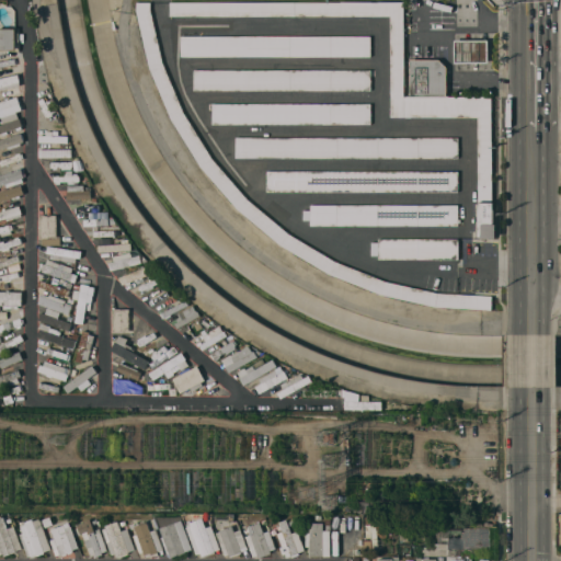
[(447,96),(448,96),(492,96),(491,233),(494,233),(494,264),(473,264),(473,249),(476,249),(476,233),(477,233),(478,117),(390,116),(390,16),(170,15),(170,1),(403,3),(403,96),(405,96),(405,95),(410,95),(447,96)]
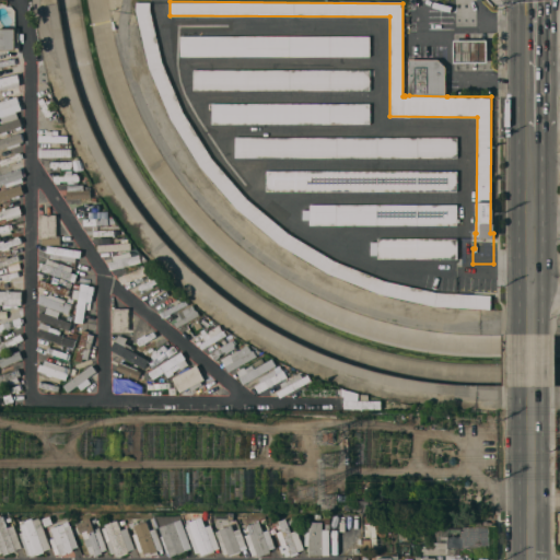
[(477,278),(491,278),(491,310),(435,306),(381,294),(328,273),(280,244),(237,208),(201,166),(172,119),(150,68),(137,10),(137,2),(151,2),(150,9),(163,63),(184,113),(212,159),(247,198),(289,233),(335,260),(384,281),(438,293),(477,294),(477,278)]
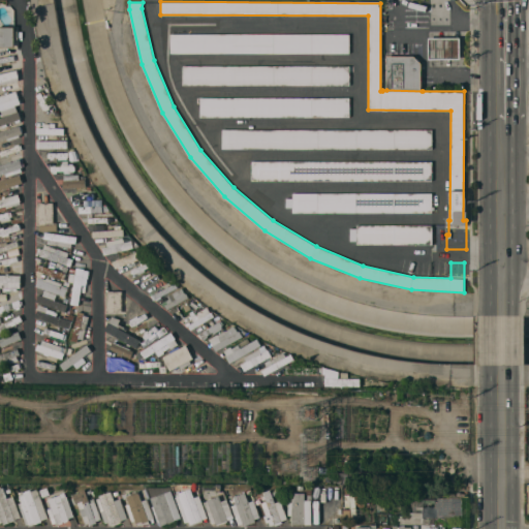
[(0,27),(14,27),(16,33),(18,33),(18,39),(16,39),(16,48),(0,48),(0,27)]
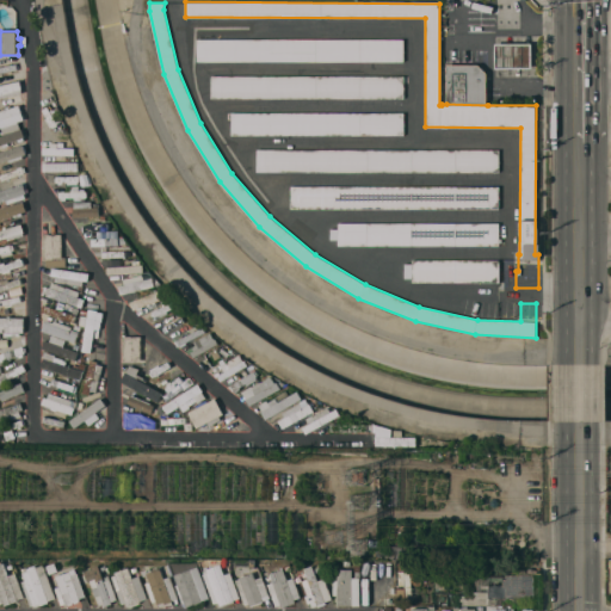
[(403,39),(403,62),(197,62),(197,39),(403,39)]
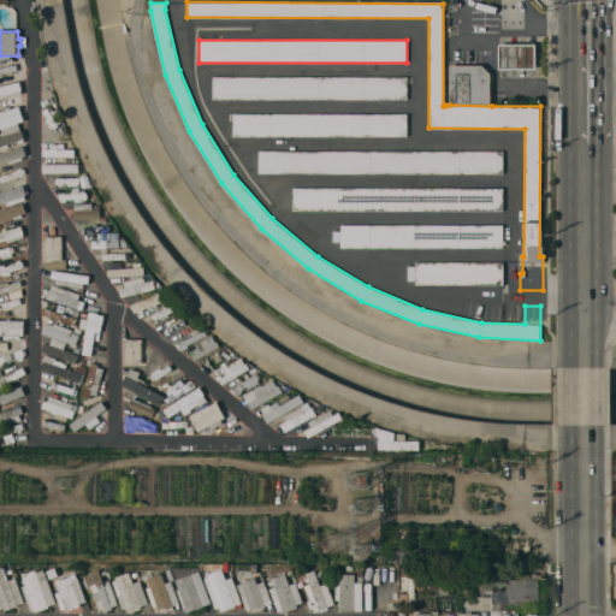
[(499,45),(535,45),(537,69),(499,69),(499,45)]
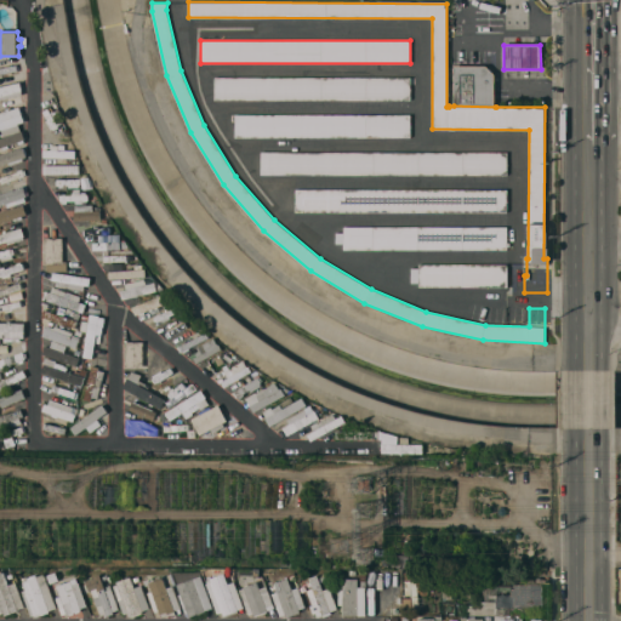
[(0,67),(17,64),(18,70),(0,74),(0,67)]
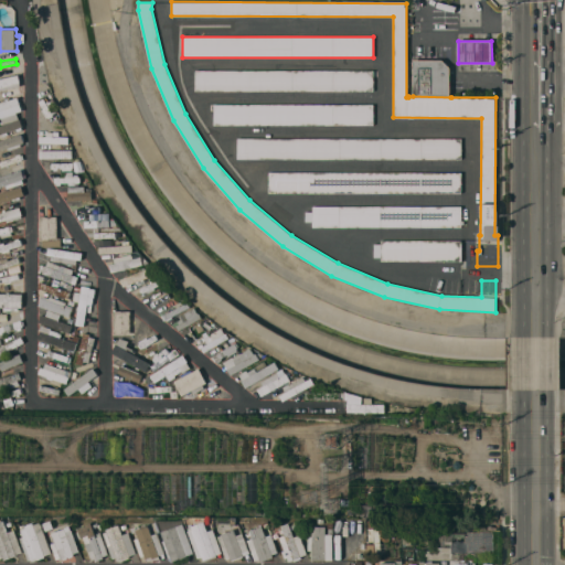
[(413,59),(443,59),(450,67),(450,97),(413,96),(413,59)]
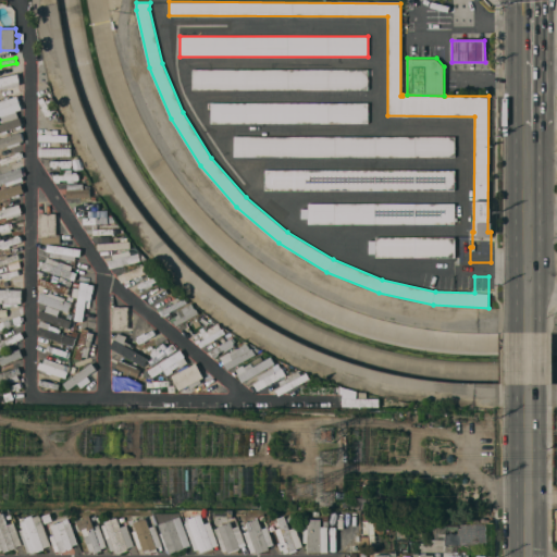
[(368,70),(368,89),(193,89),(193,70),(368,70)]
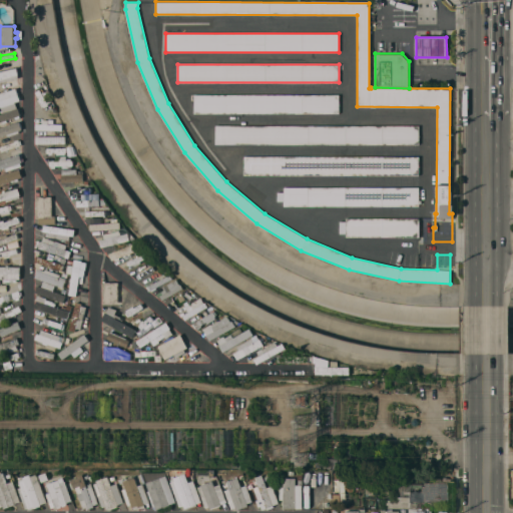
[(0,71),(17,67),(20,78),(0,82),(0,71)]
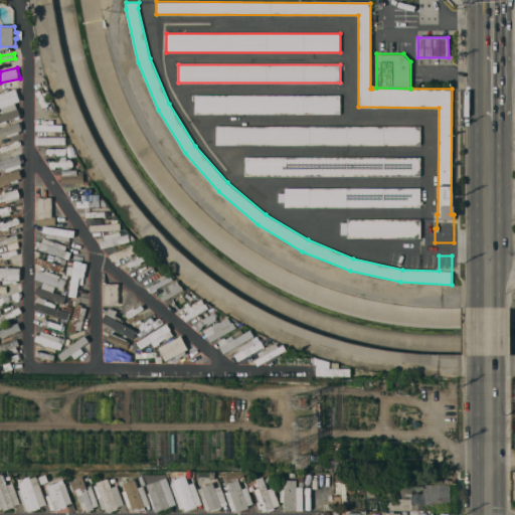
[(43,109),(37,88),(42,86),(49,107),(43,109)]
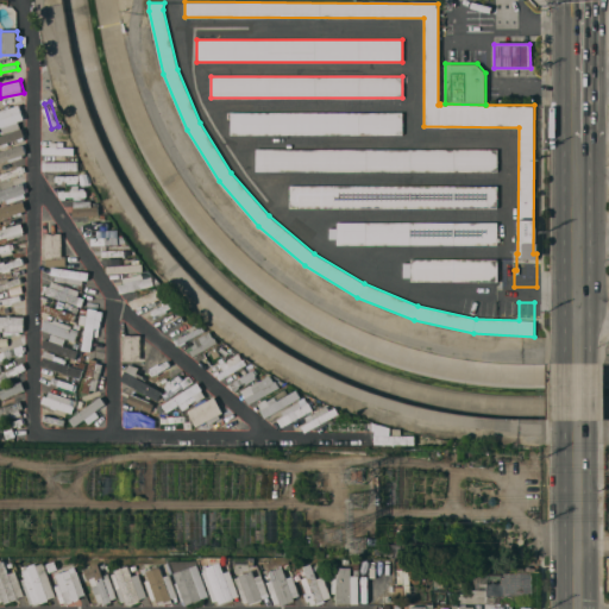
[(0,111),(6,110),(6,107),(8,106),(10,108),(19,105),(19,107),(20,106),(24,118),(23,118),(24,119),(18,121),(20,129),(22,129),(24,137),(23,137),(24,140),(19,142),(18,139),(7,143),(8,145),(4,148),(2,145),(0,145),(0,136),(4,135),(1,127),(0,127),(0,111)]
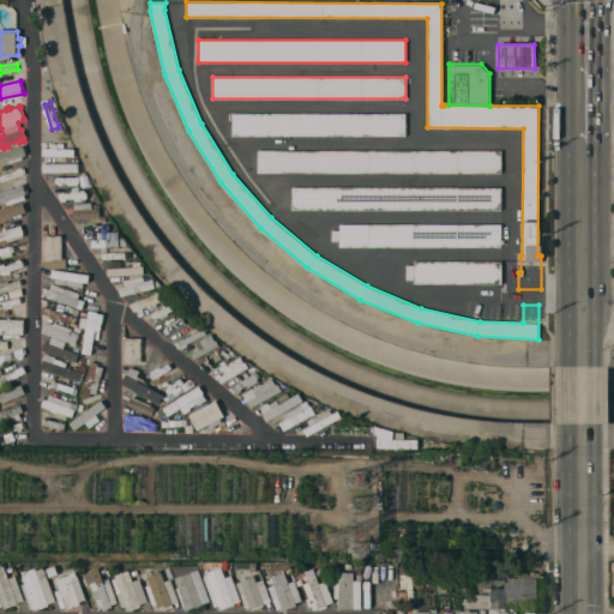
[(405,114),(405,136),(232,136),(232,114),(405,114)]
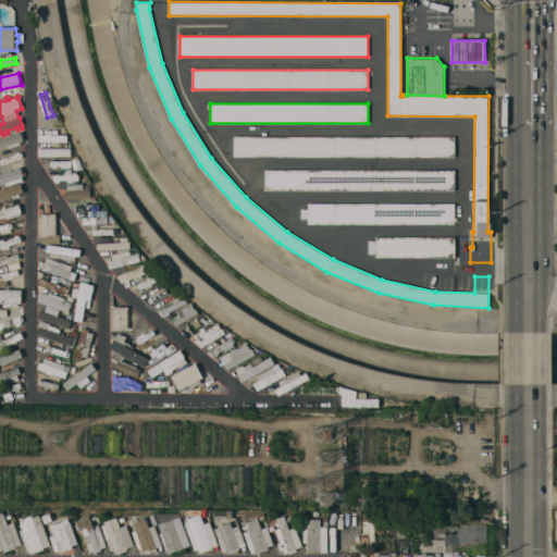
[(46,135),(46,131),(53,131),(53,130),(59,130),(59,134),(52,134),(52,135),(69,135),(69,141),(39,141),(39,135),(46,135)]
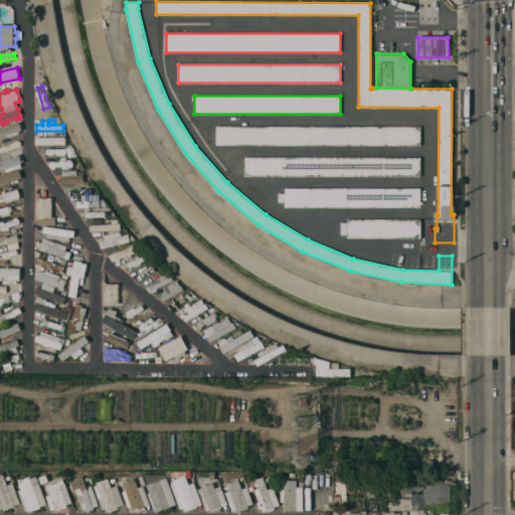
[(0,128),(19,122),(22,131),(19,132),(19,134),(7,137),(7,136),(0,138),(0,128)]
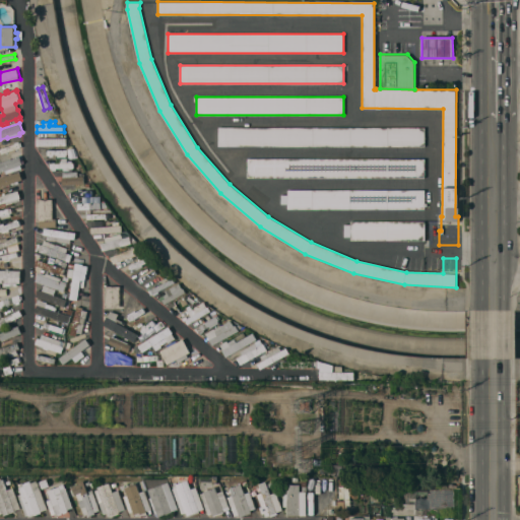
[(425,128),(425,145),(218,146),(218,127),(425,128)]
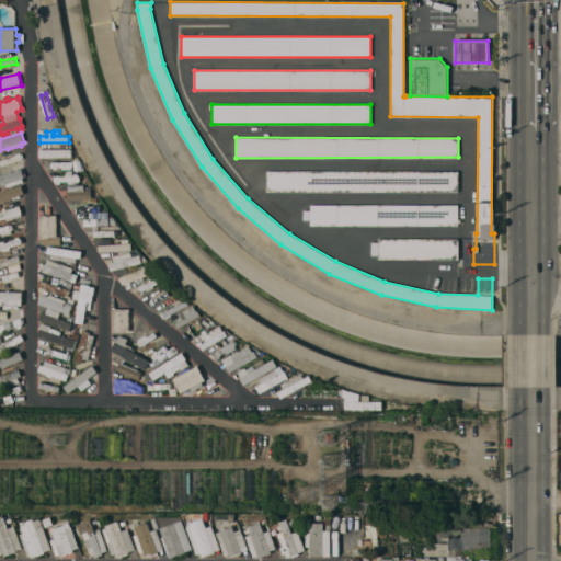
[(72,149),(72,158),(39,158),(39,149),(72,149)]
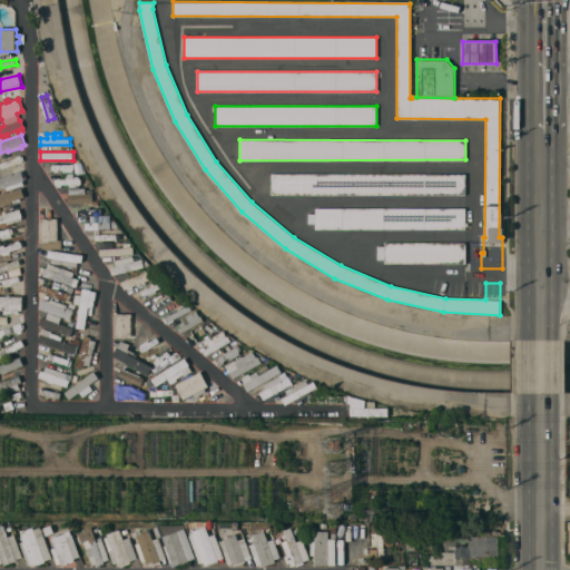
[(0,166),(0,163),(23,155),(26,161),(1,169),(0,166)]
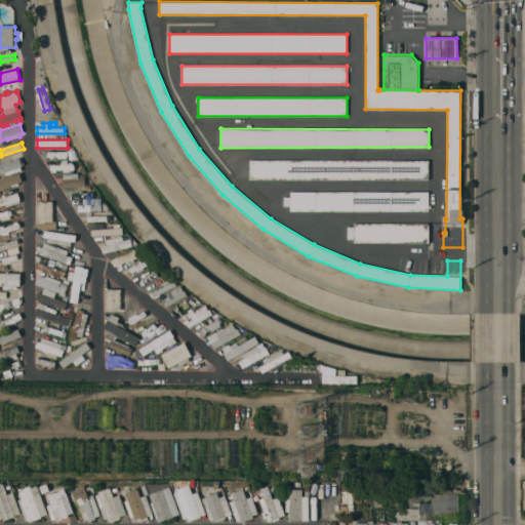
[(0,164),(19,158),(23,166),(21,167),(22,170),(6,175),(5,172),(0,173),(0,164)]
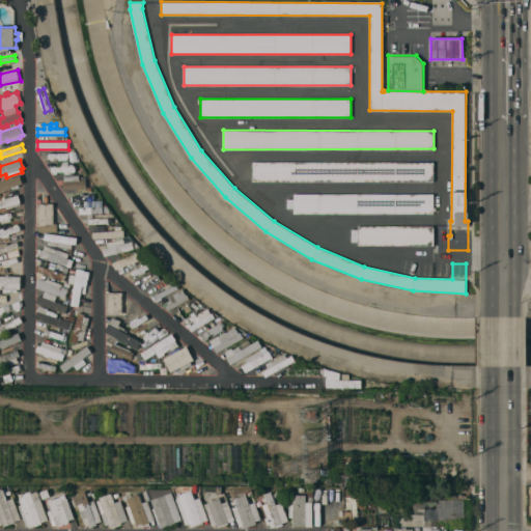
[(434,162),(434,180),(252,182),(252,162),(434,162)]
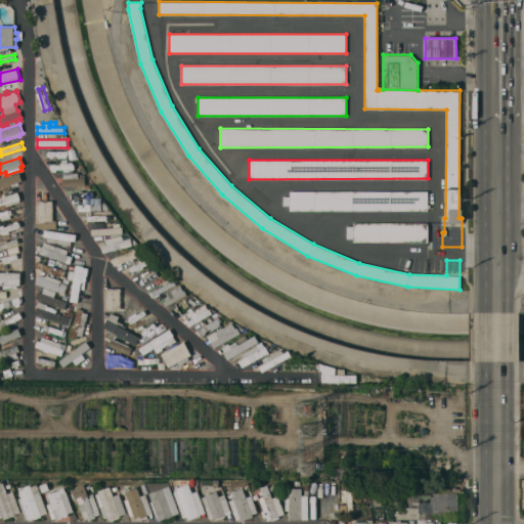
[(51,165),(57,165),(57,161),(69,161),(69,164),(76,164),(76,170),(74,170),(74,172),(64,172),(64,170),(57,170),(57,172),(53,172),(53,170),(51,170),(51,165)]
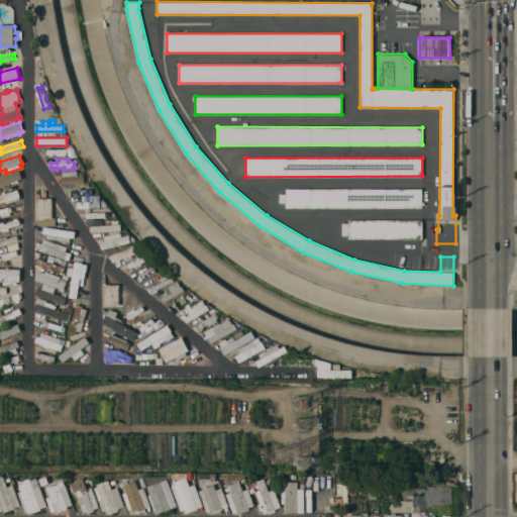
[(18,180),(19,182),(15,184),(15,183),(11,184),(11,183),(0,186),(0,177),(19,171),(22,179),(18,180)]
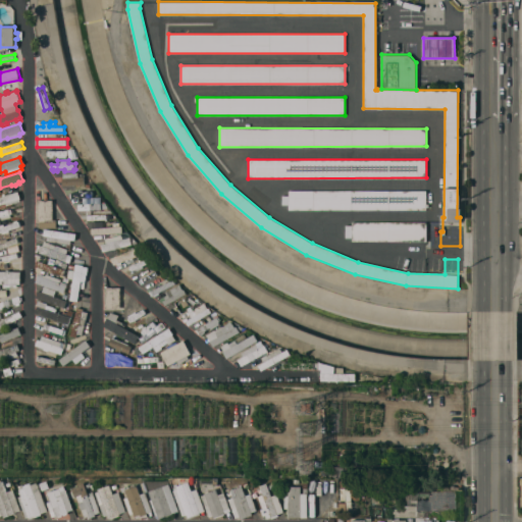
[(63,186),(62,178),(64,178),(63,173),(79,172),(79,177),(85,176),(86,185),(63,186)]
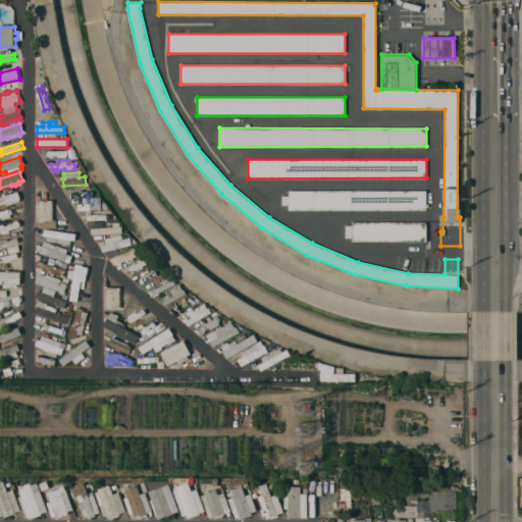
[(426,191),(426,209),(289,210),(289,191),(426,191)]
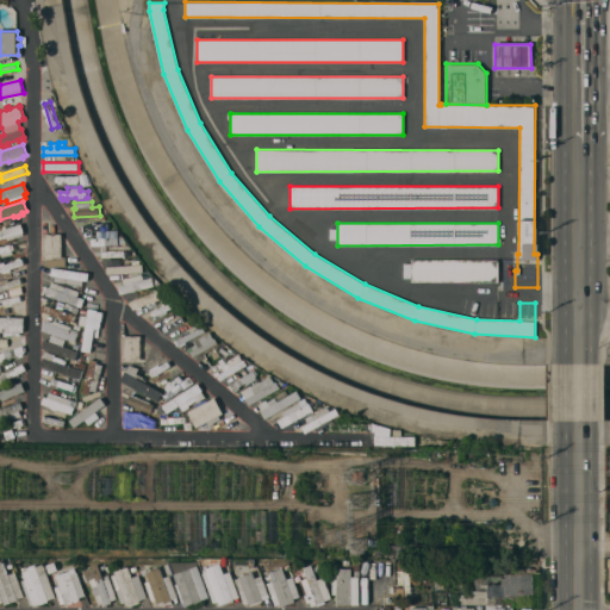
[(97,238),(97,234),(114,232),(114,237),(119,237),(119,241),(125,240),(126,244),(89,247),(89,240),(97,238)]
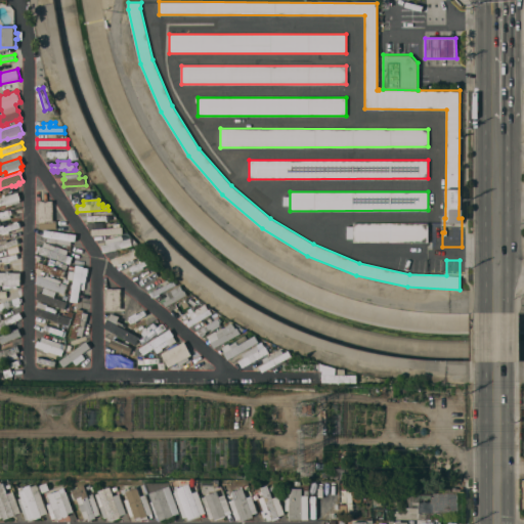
[(38,201),(53,201),(53,221),(56,221),(56,229),(39,229),(39,223),(38,223),(38,201)]
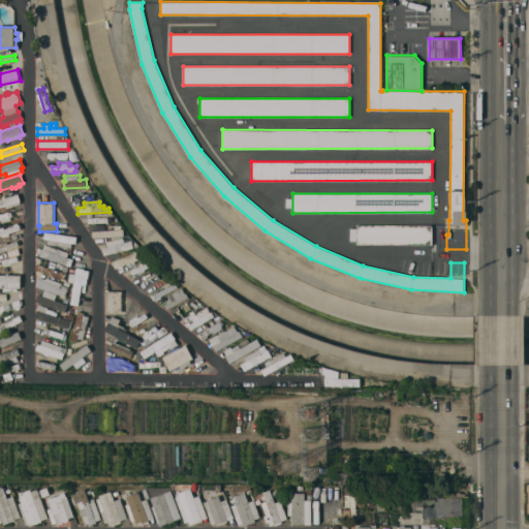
[(0,213),(4,212),(4,214),(8,213),(8,212),(12,210),(12,211),(13,211),(16,216),(7,218),(8,223),(0,225),(0,213)]
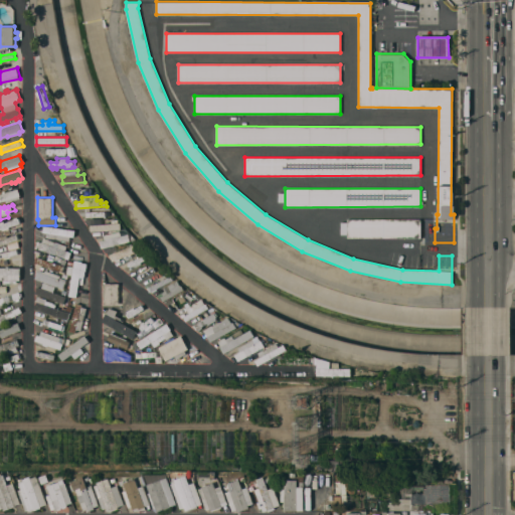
[(0,222),(2,222),(2,223),(10,220),(10,219),(14,218),(15,219),(17,218),(19,222),(17,223),(18,226),(6,230),(5,227),(0,228),(0,222)]
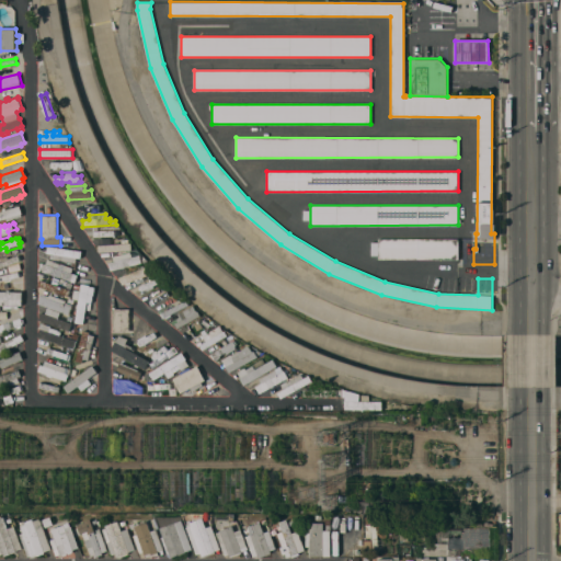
[(378,259),(378,239),(458,239),(458,260),(378,259)]
